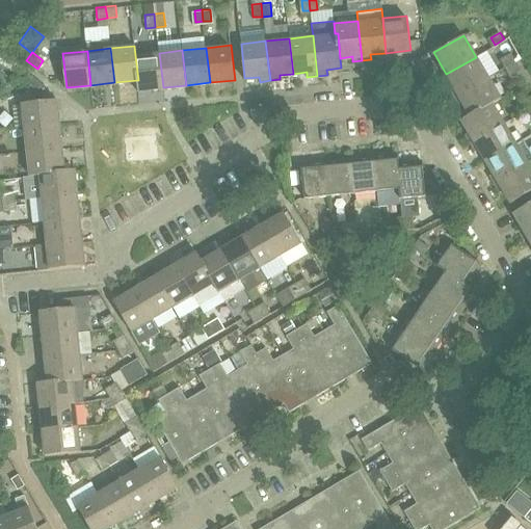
[(502,57),(506,64),(515,59),(511,52),(502,57)]
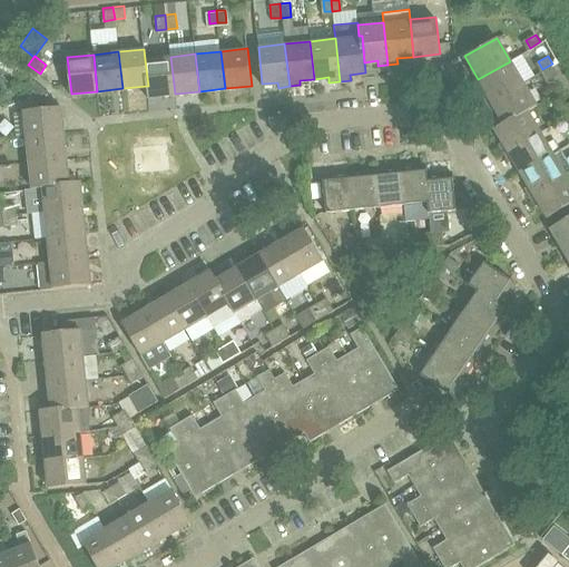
[(7,57),(0,60),(0,66),(5,69),(17,79),(23,70),(7,57)]
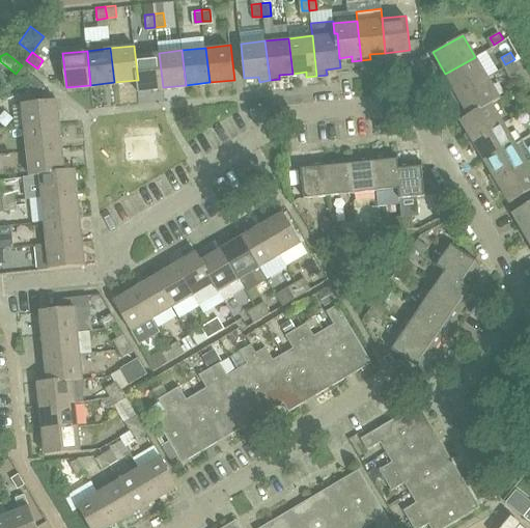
[(163,87),(159,53),(135,55),(138,80),(137,80),(138,90),(163,87)]
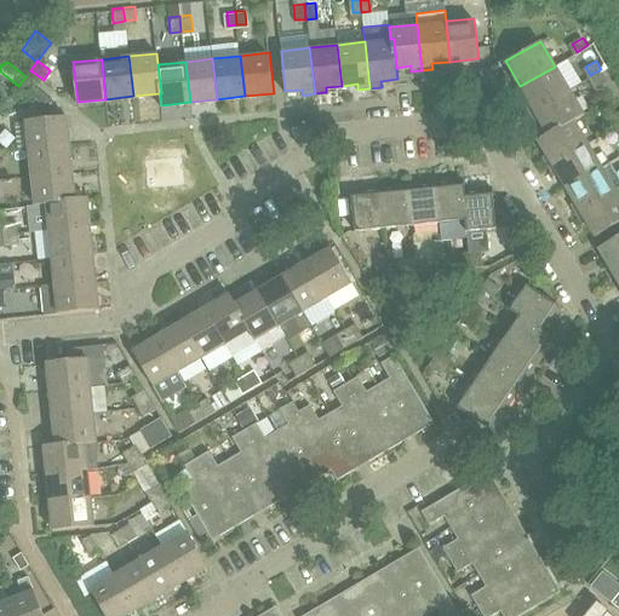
[(569,90),(555,67),(520,86),(528,101),(523,103),(529,113),(569,90)]
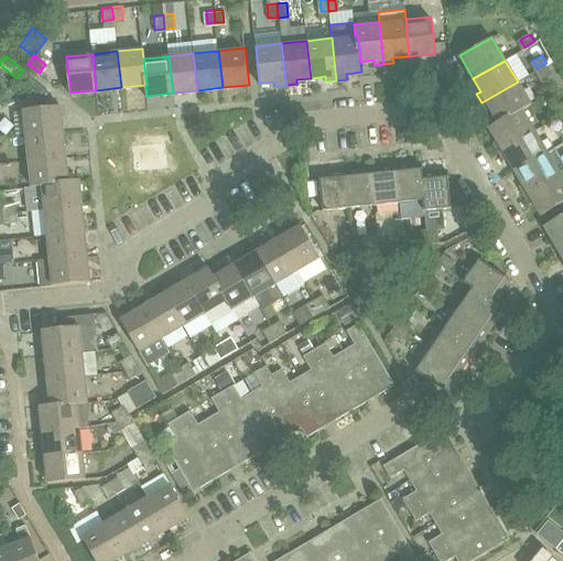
[(559,84),(547,63),(537,68),(548,89),(559,84)]
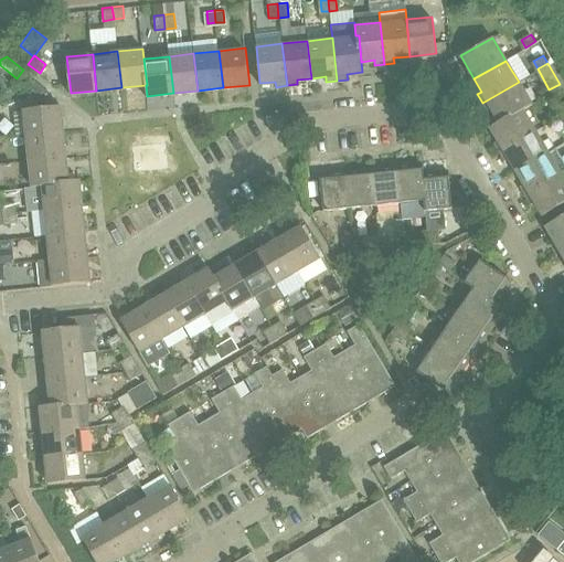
[(28,87),(34,78),(23,70),(17,78),(28,87)]
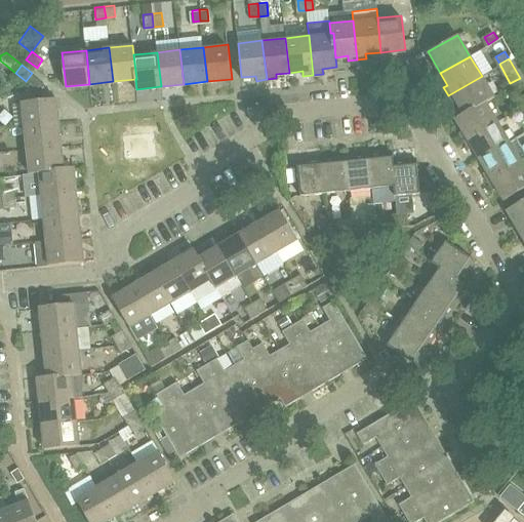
[(41,93),(44,83),(32,73),(26,81),(41,93)]
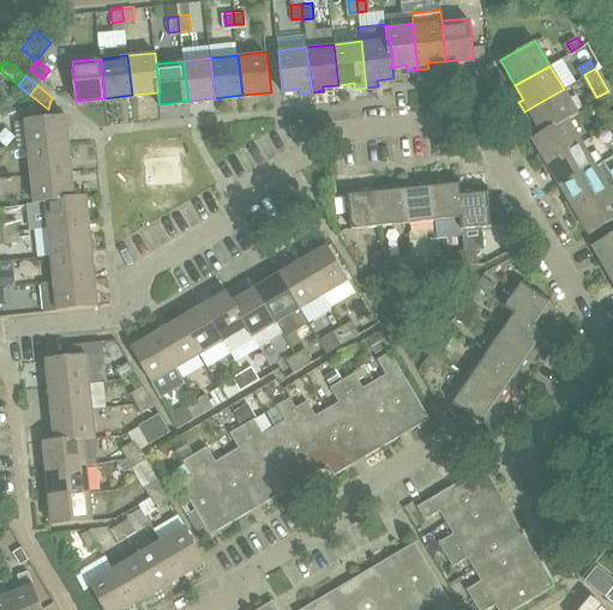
[(578,114),(564,89),(524,112),(530,121),(534,118),(542,131),(566,116),(568,120),(578,114)]
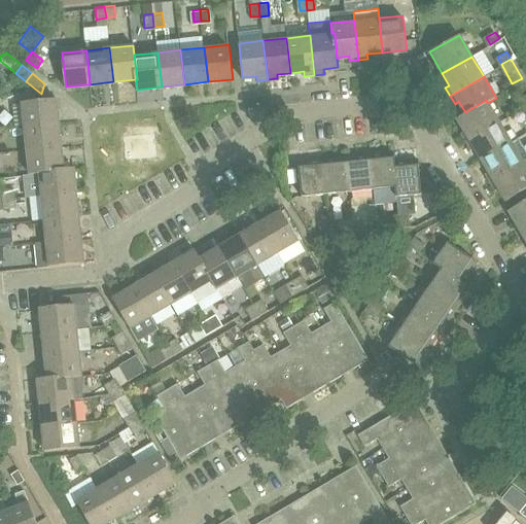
[(22,101),(24,126),(60,121),(57,97),(22,101)]
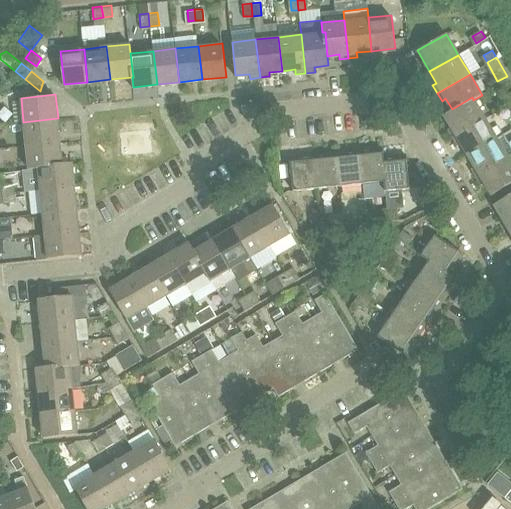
[(452,136),(484,119),(473,100),(472,97),(452,109),(444,113),(451,126),(447,128),(452,136)]
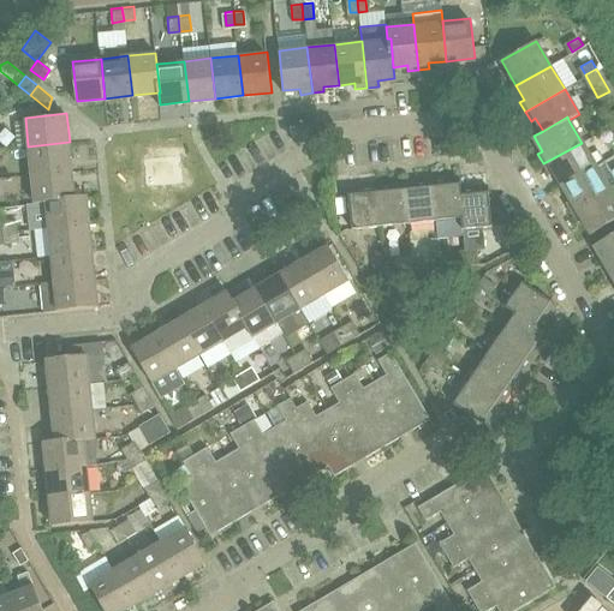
[(28,147),(31,174),(72,169),(70,142),(28,147)]
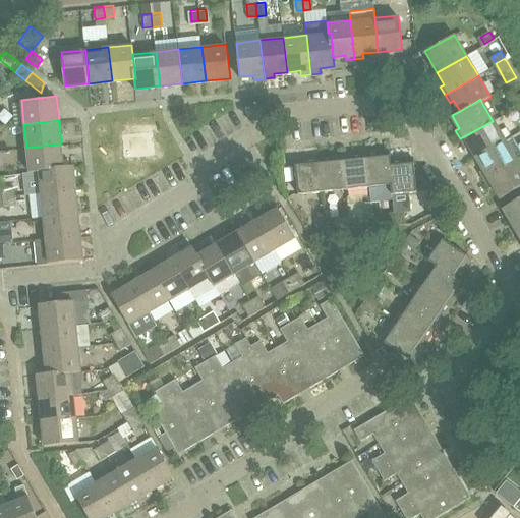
[(505,140),(493,121),(460,138),(465,149),(470,146),(476,157),(505,140)]
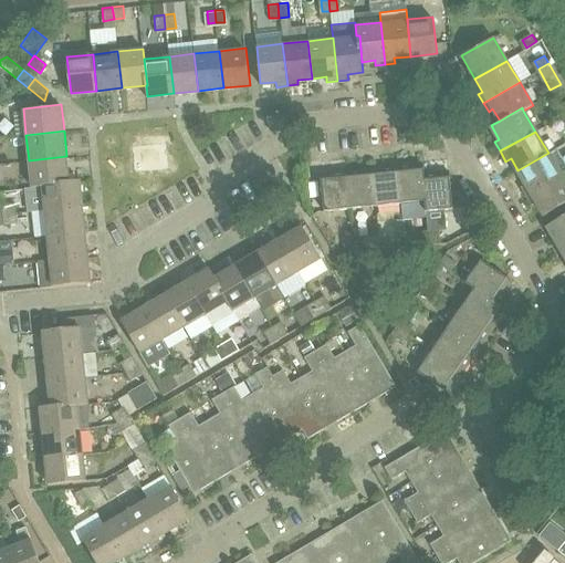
[(561,175),(548,153),(518,170),(525,184),(521,186),(526,195),(561,175)]
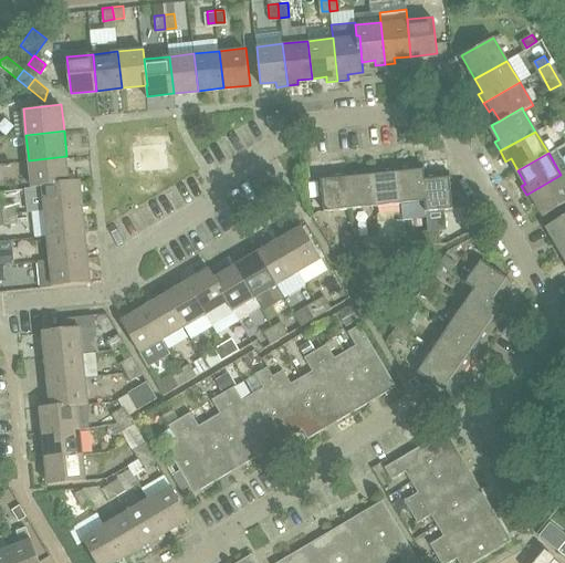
[(70,181),(66,156),(29,160),(32,187),(42,186),(42,184),(70,181)]
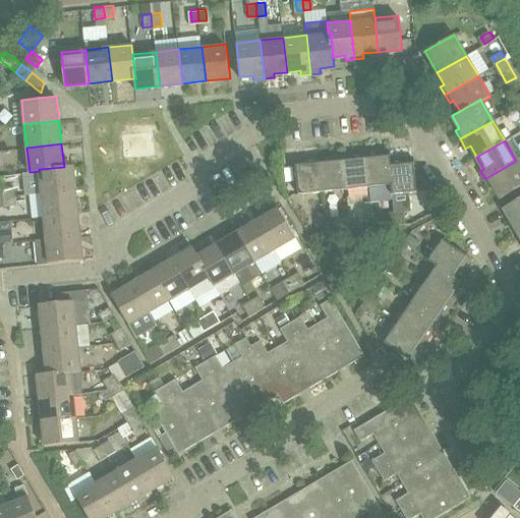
[(393,183),(391,158),(390,151),(365,153),(369,185),(390,183),(393,183)]
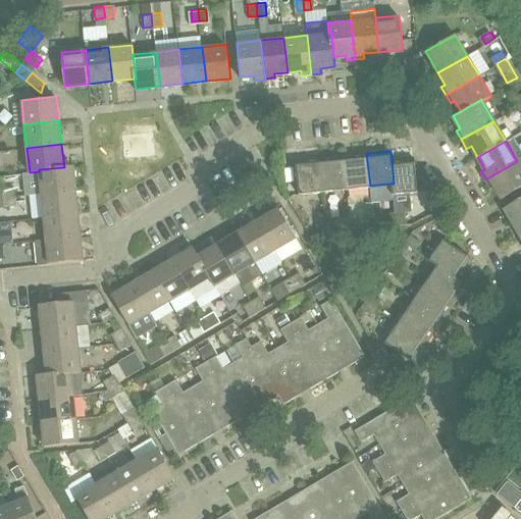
[(366,153),(343,155),(347,189),(370,186),(366,153)]
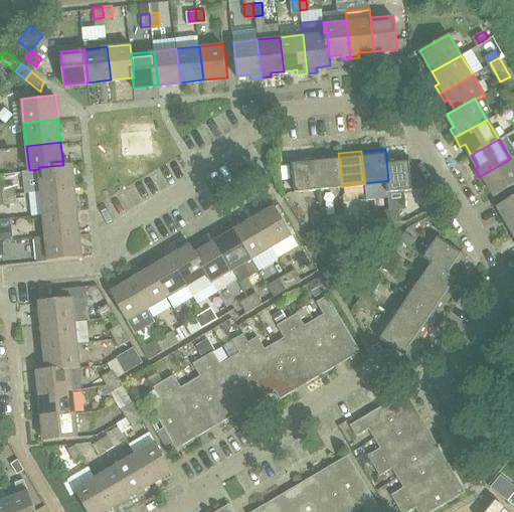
[(338,153),(315,155),(319,188),(342,186),(338,153)]
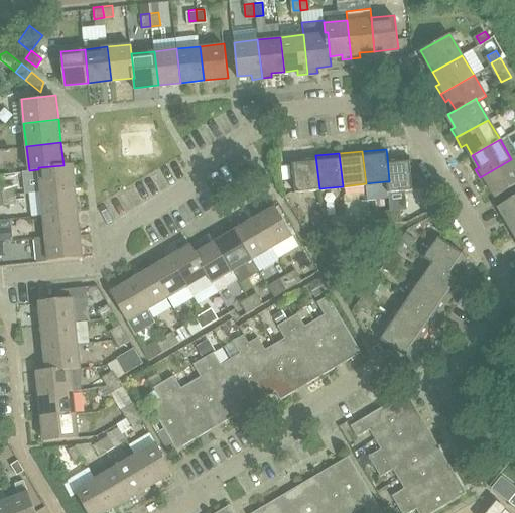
[(409,154),(387,156),(389,181),(386,181),(387,190),(412,188),(409,154)]
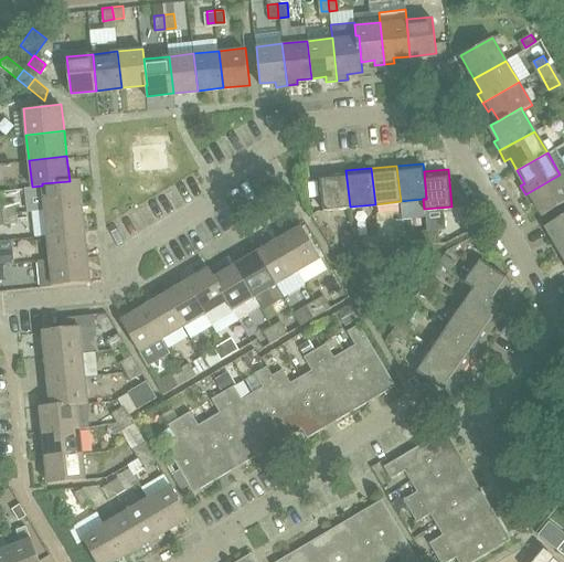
[(350,207),(346,170),(319,173),(323,209),(350,207)]
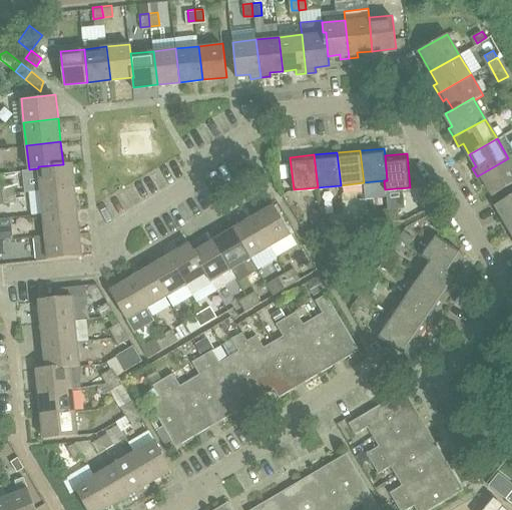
[(511,164),(508,158),(477,176),(481,184),(485,182),(492,194),(511,182),(511,164)]
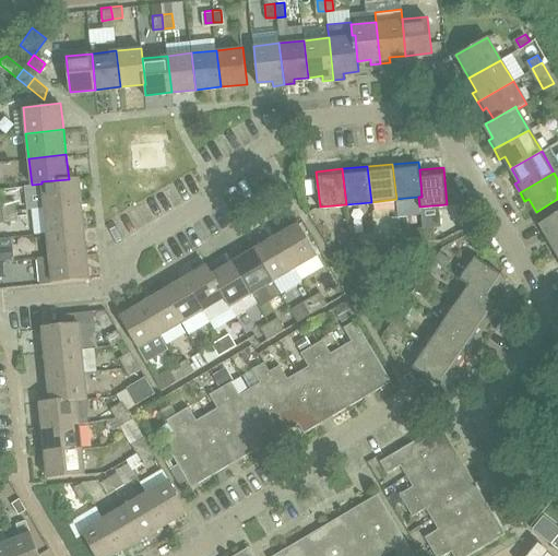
[(42,184),(44,208),(81,203),(79,178),(69,179),(42,181),(42,184)]
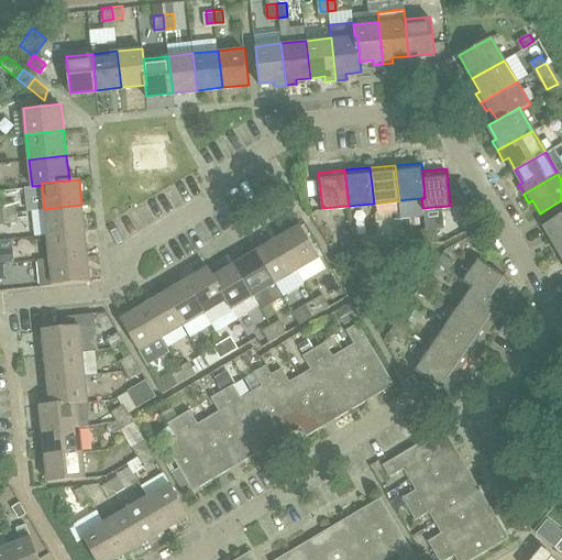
[(1,204),(2,213),(17,212),(15,202),(1,204)]
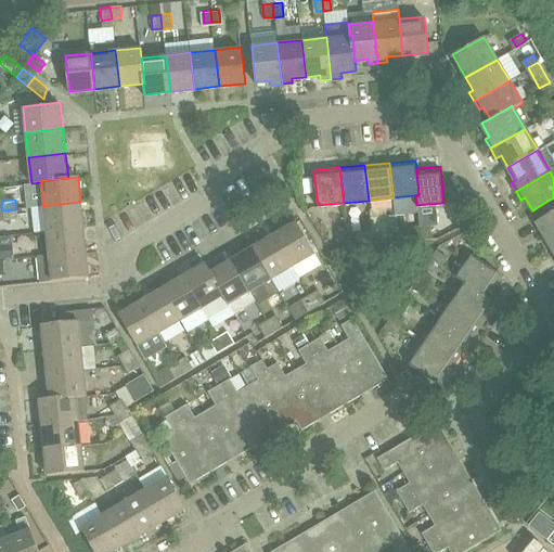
[(80,202),(43,206),(47,230),(84,226),(80,202)]
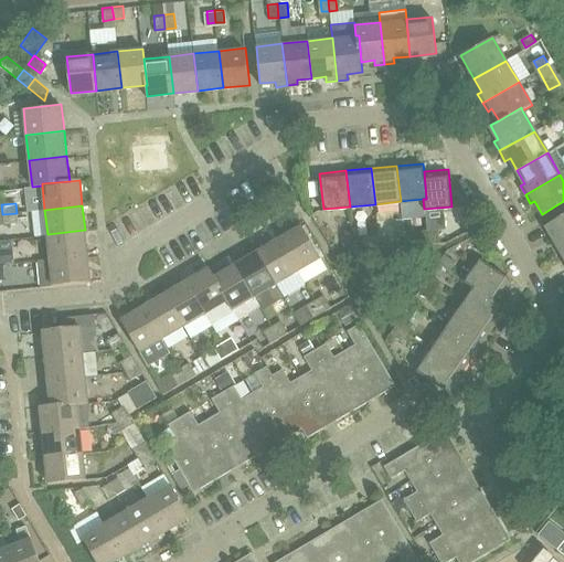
[(17,213),(2,214),(3,224),(3,225),(18,223),(17,213)]
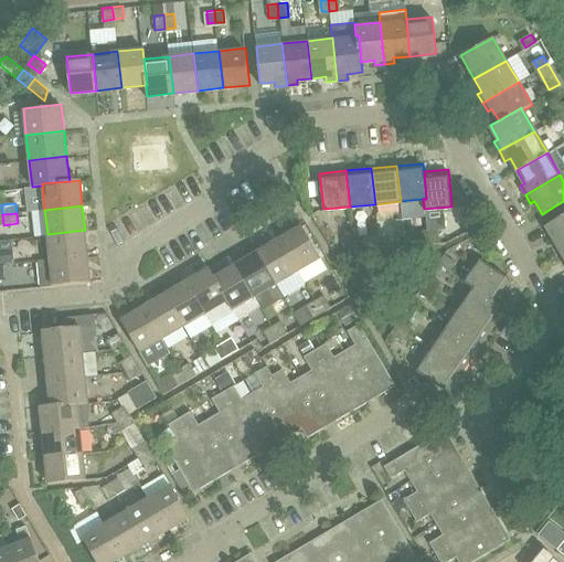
[(563,214),(546,224),(559,245),(563,242),(563,214)]
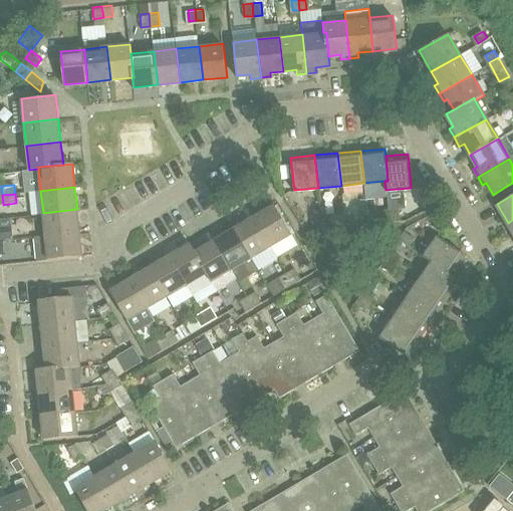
[(364,198),(365,211),(367,222),(374,221),(372,197),(364,198)]
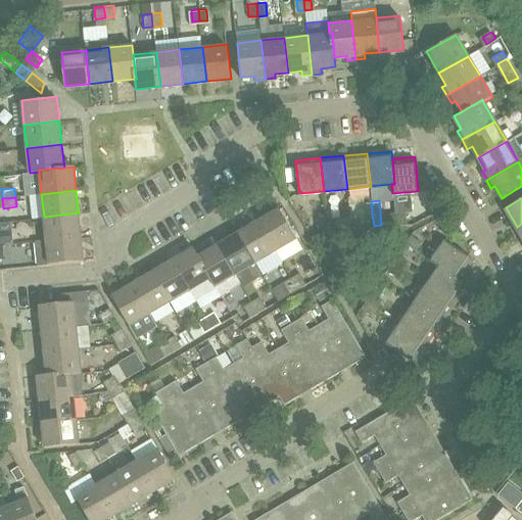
[(366,227),(374,226),(372,215),(371,201),(363,202),(366,227)]
